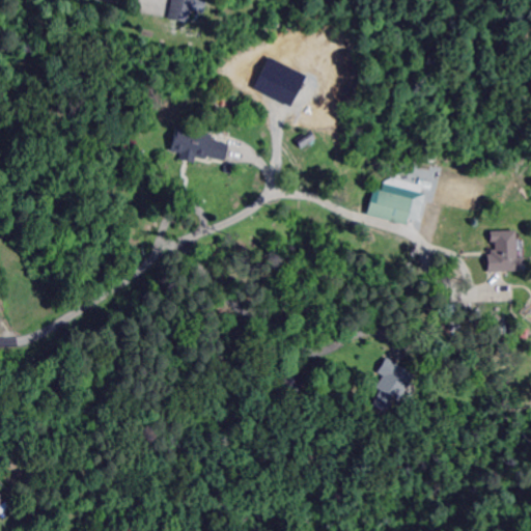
[(191,0),(187,23),(165,19),(168,0),(191,0)]
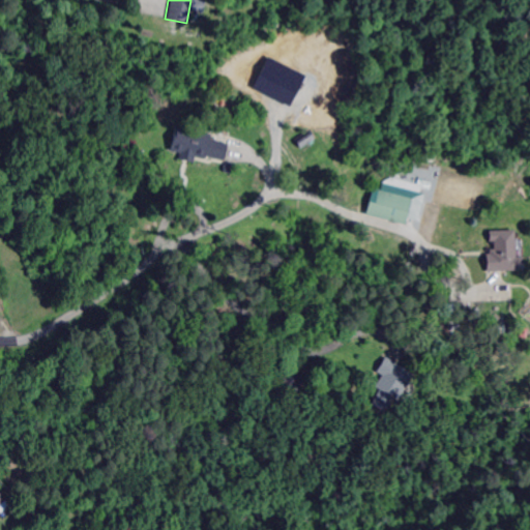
[(223,160),(205,156),(204,159),(194,157),(193,164),(177,159),(178,153),(170,151),(176,126),(210,136),(209,140),(227,144),(223,160)]
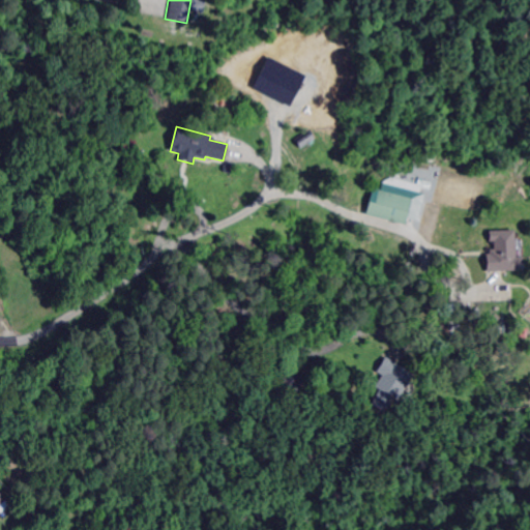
[(402,225),(363,214),(370,187),(408,198),(402,225)]
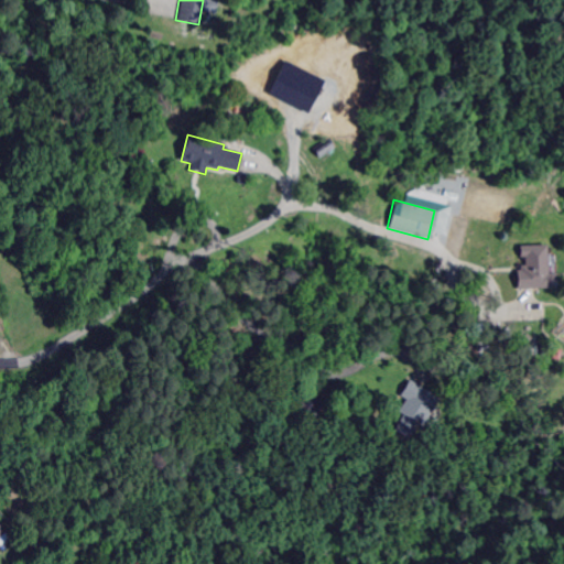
[(549,272),(556,272),(557,286),(518,289),(518,269),(520,269),(520,264),(525,264),(524,256),(520,256),(520,245),(548,243),(549,272)]
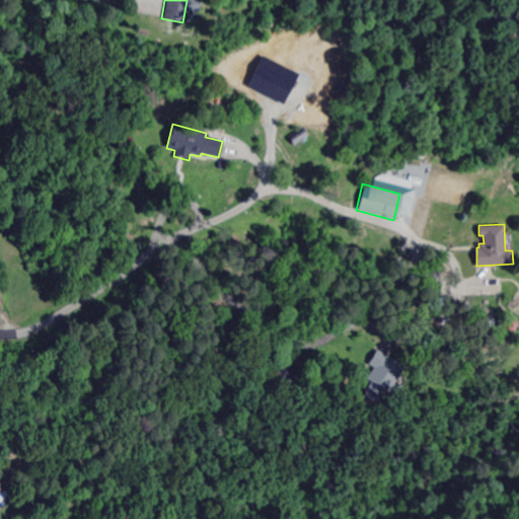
[(515,329),(508,328),(510,320),(516,321),(515,329)]
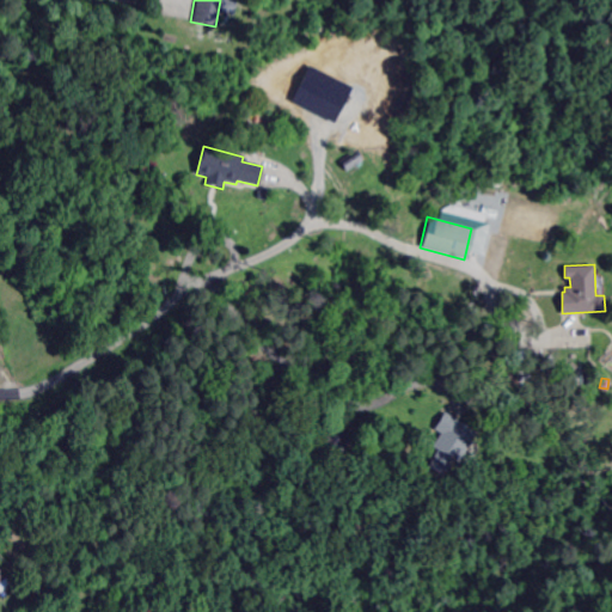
[(458,461),(454,459),(444,476),(428,465),(439,450),(433,446),(441,433),(434,428),(445,411),(477,433),(458,461)]
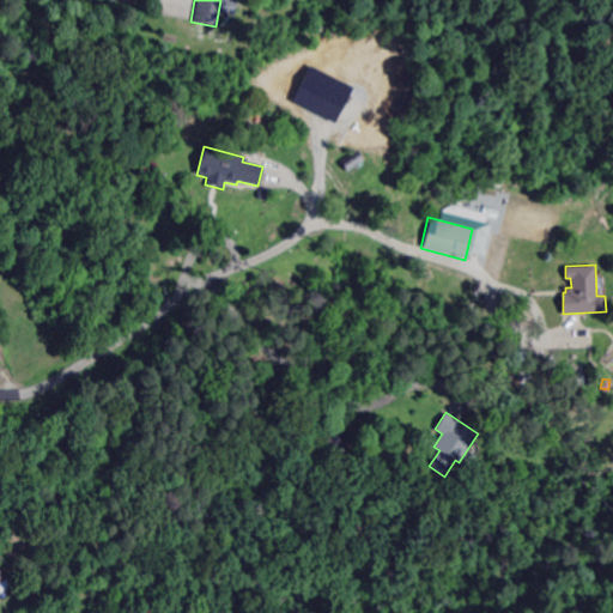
[(0,570),(11,583),(1,592),(0,589),(0,570)]
